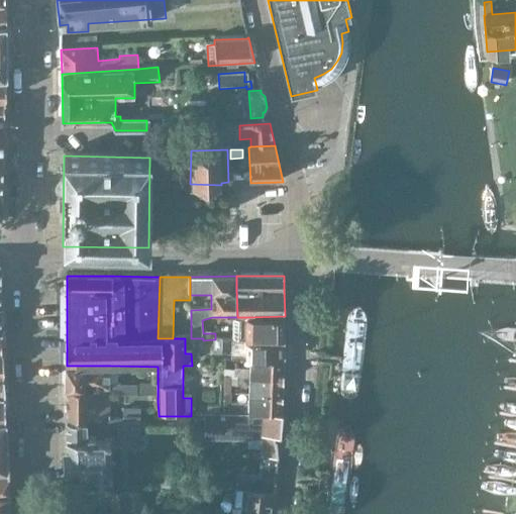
[(371,313),(351,310),(340,403),(360,405),(371,313)]
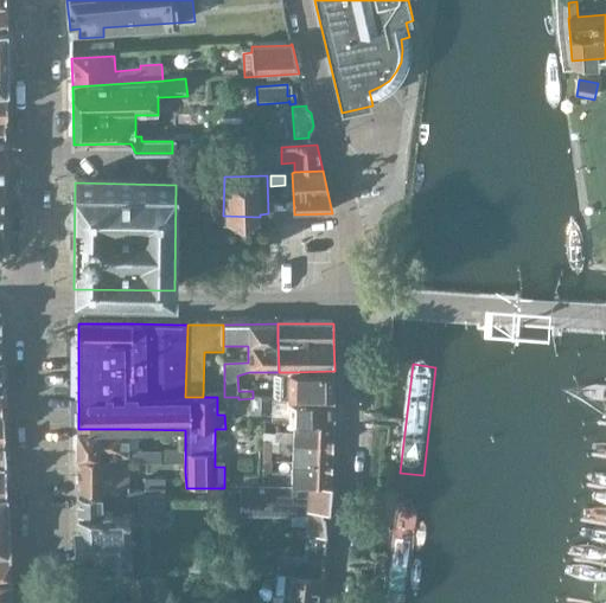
[(335,402),(335,371),(289,372),(279,372),(274,372),(273,401),(289,401),(335,402)]
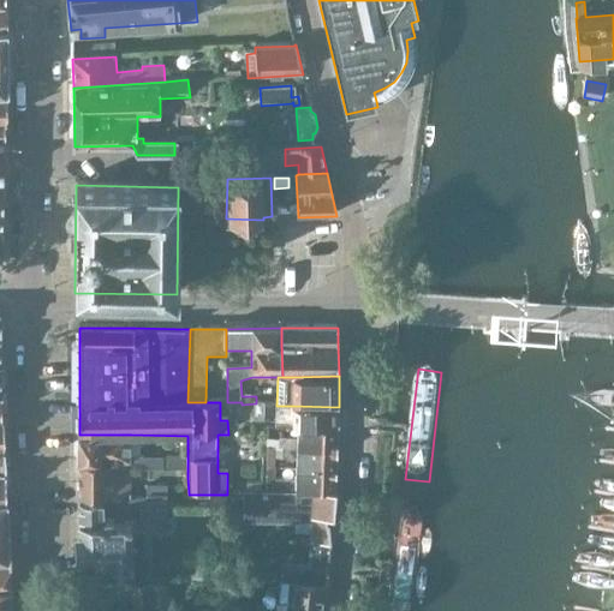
[(339,407),(293,406),(276,406),(275,425),(340,427),(339,407)]
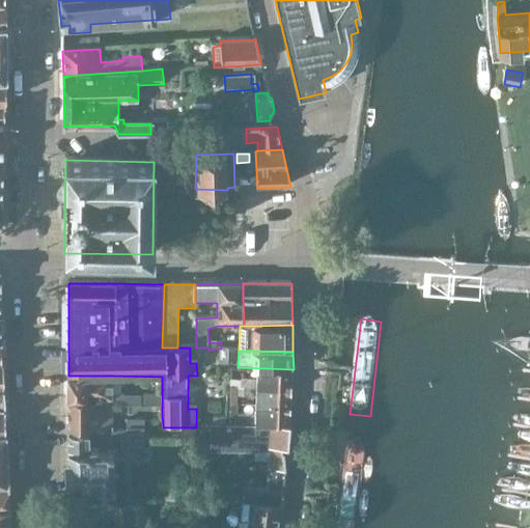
[(242,380),(241,389),(245,389),(291,390),(291,371),(257,371),(257,381),(242,380)]
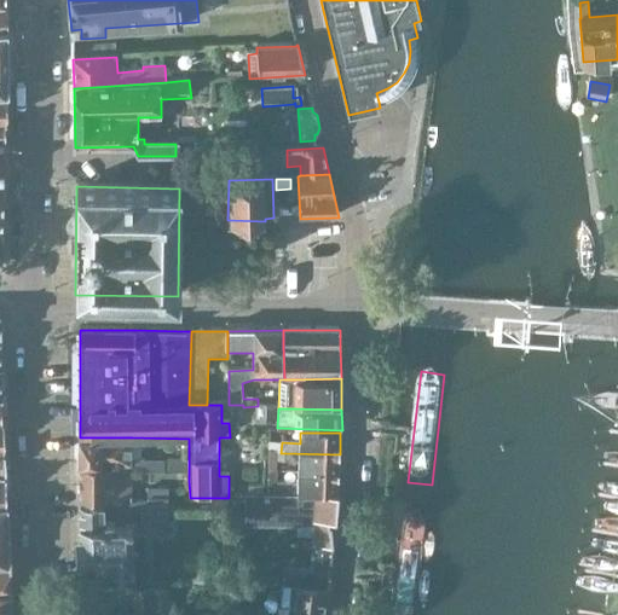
[(132,460),(132,437),(80,437),(78,437),(78,468),(132,468),(132,471),(143,471),(143,474),(165,474),(165,460),(132,460)]
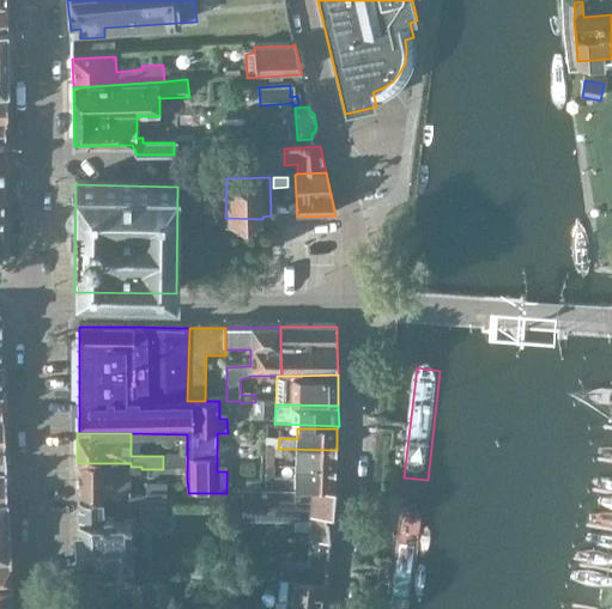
[(266,448),(266,468),(276,469),(276,449),(266,448)]
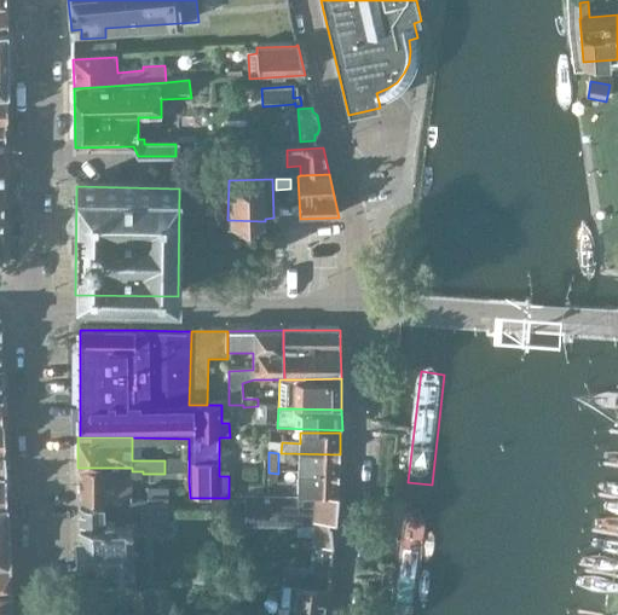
[(340,454),(286,453),(284,464),(300,464),(300,474),(339,475),(340,454)]
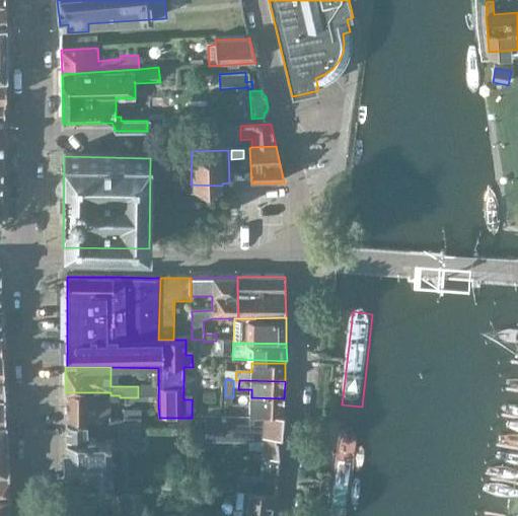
[(158,386),(138,386),(138,397),(158,397),(158,386)]
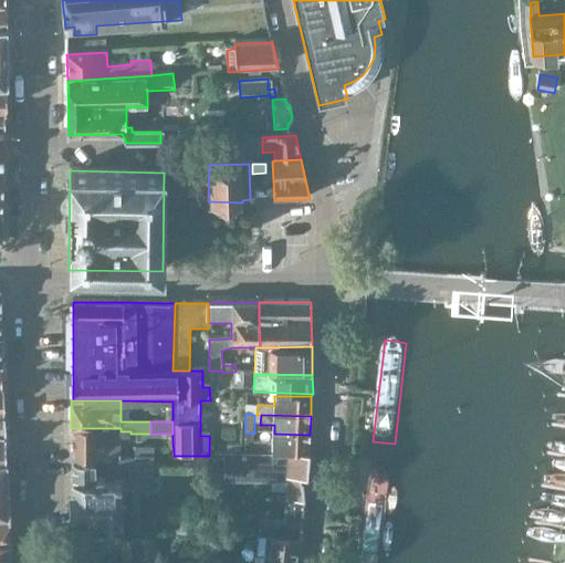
[(121,431),(121,428),(71,428),(72,458),(100,457),(119,456),(121,456),(121,431)]
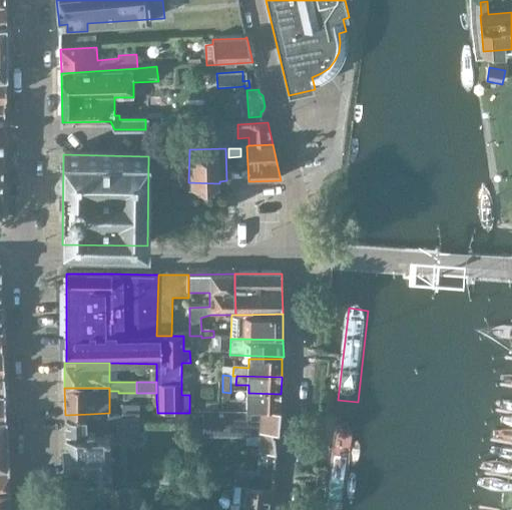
[(221,413),(278,412),(281,412),(281,394),(248,393),(247,404),(230,403),(230,393),(222,392),(221,413)]
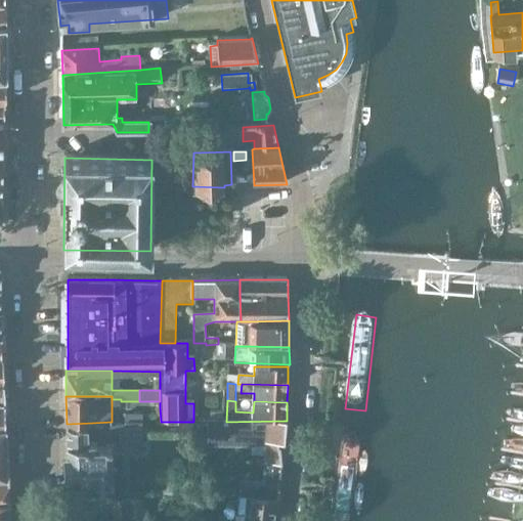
[(265,447),(264,464),(263,482),(241,481),(240,497),(279,500),(282,465),(280,447),(278,447),(279,442),(285,442),(287,421),(284,421),(226,422),(208,422),(208,447),(265,447)]
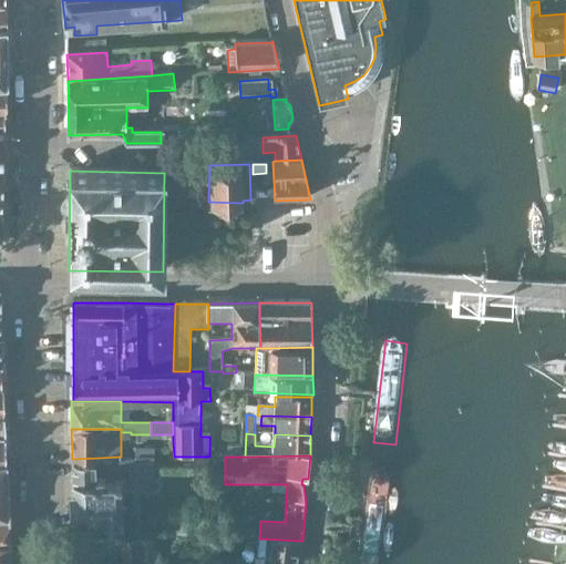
[(71,491),(72,514),(100,513),(100,519),(121,518),(123,518),(123,512),(135,512),(135,491),(126,491),(126,482),(155,482),(154,458),(136,458),(132,461),(120,461),(120,457),(100,458),(100,464),(73,464),(73,483),(72,483),(72,491),(71,491)]
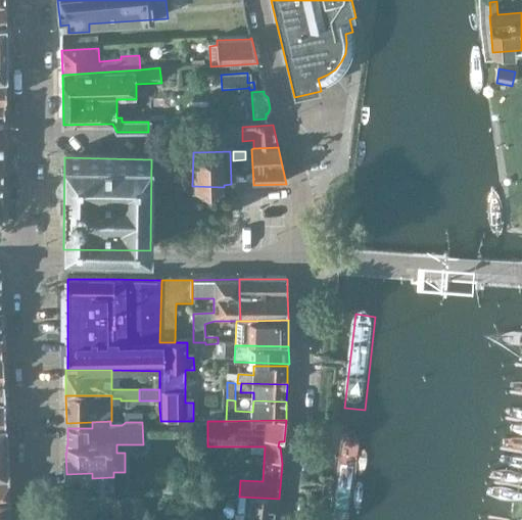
[(0,478),(9,478),(6,428),(0,427),(0,478)]
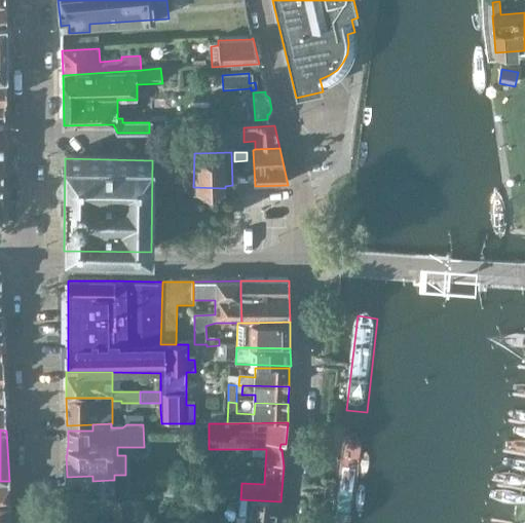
[(352,522),(364,435),(344,433),(333,522),(352,522)]
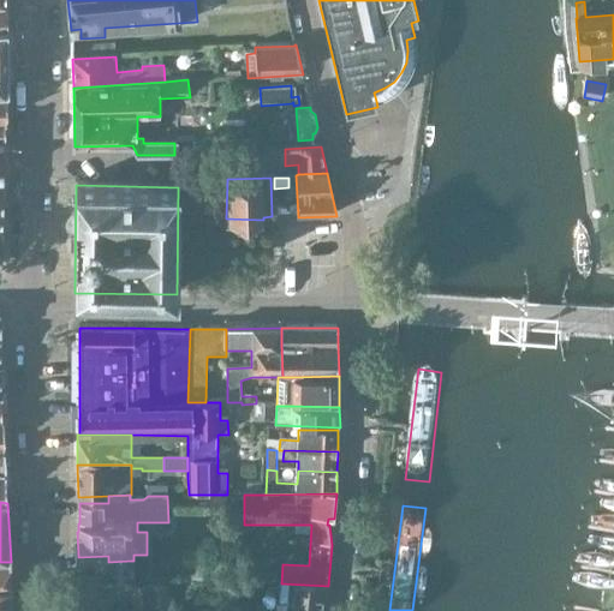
[(11,588),(11,562),(0,562),(0,591),(11,591),(11,588)]
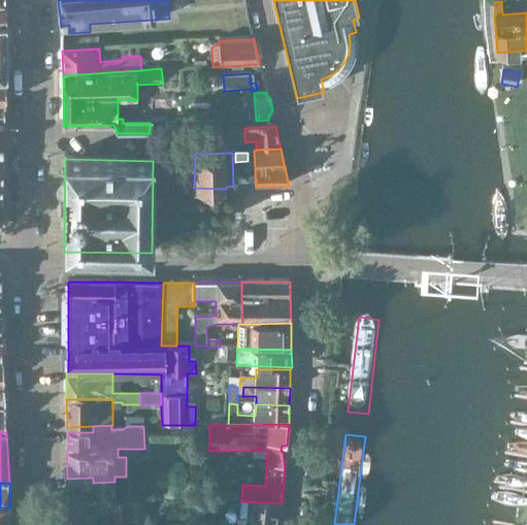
[(278,524),(282,503),(241,501),(240,519),(246,520),(245,524),(278,524)]
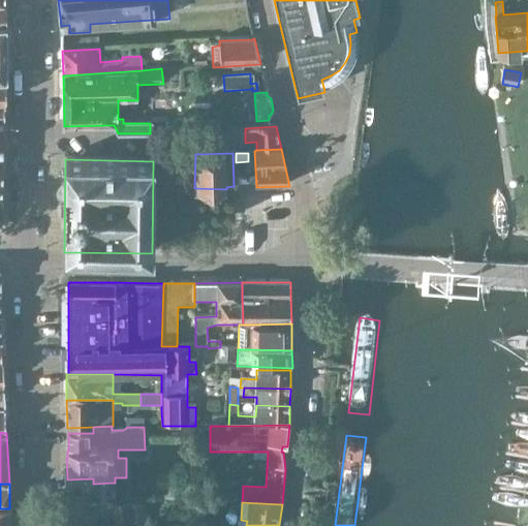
[(144,525),(144,505),(116,506),(116,525),(144,525)]
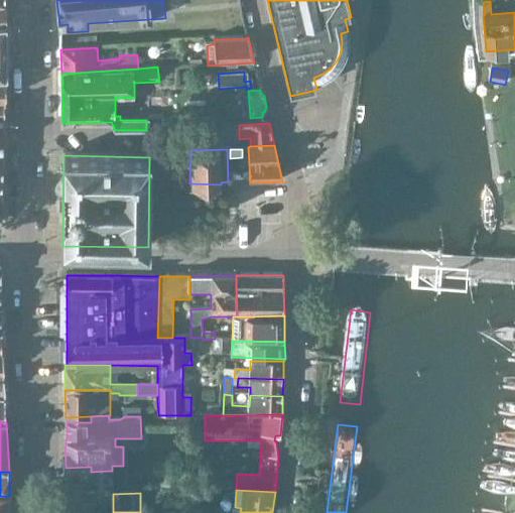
[(7,512),(9,496),(0,496),(0,512),(7,512)]
